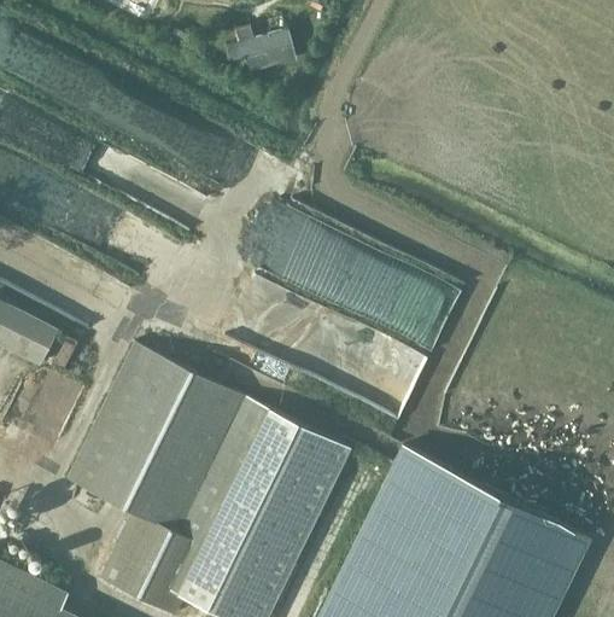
[(107,0),(147,19),(157,0),(107,0)]
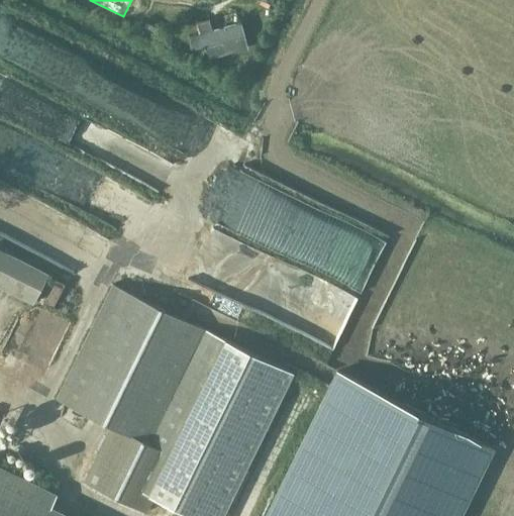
[(205,34),(194,37),(197,50),(211,46),(214,59),(253,48),(246,23),(216,31),(213,21),(202,24),(205,34)]
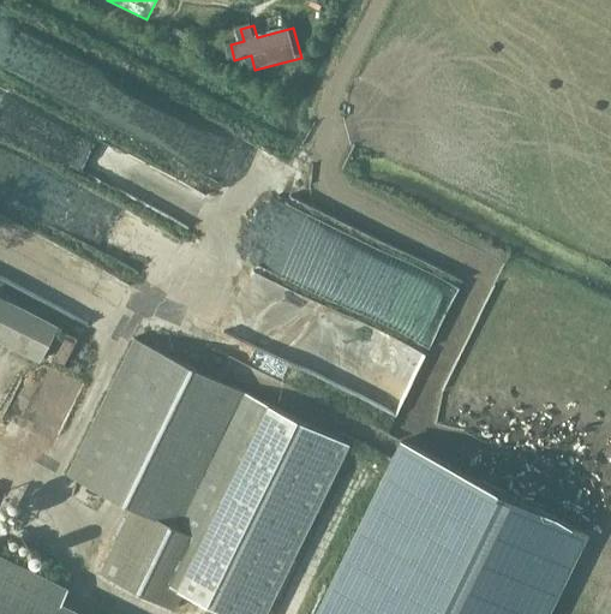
[(59,327),(0,297),(0,340),(41,362),(59,327)]
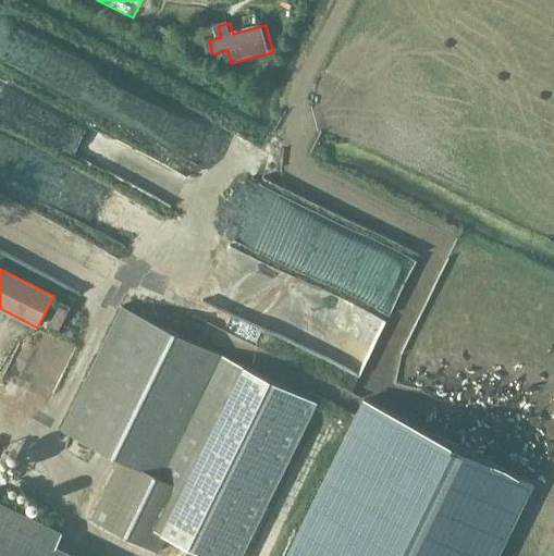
[(258,374),(247,369),(174,333),(124,309),(62,432),(113,457),(121,461),(91,521),(126,538),(160,554),(169,538),(206,555),(243,555),(318,404),(258,374)]
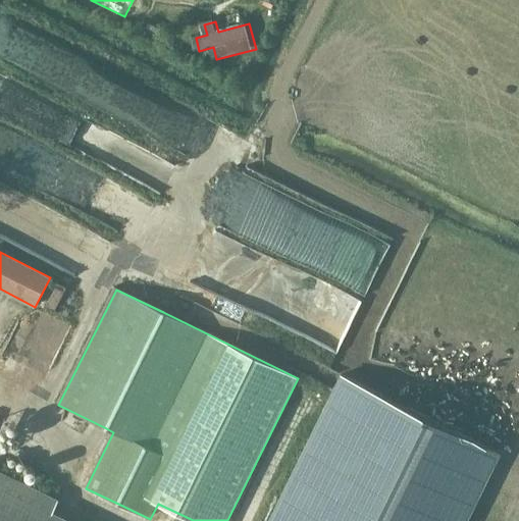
[(339,377),(267,520),(464,520),(497,455),(339,377)]
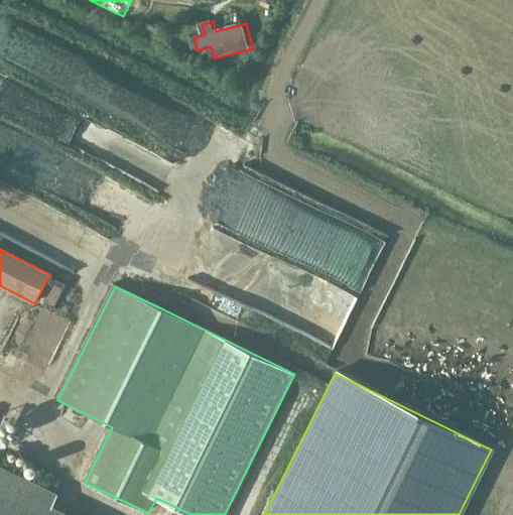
[(57,495),(0,467),(0,514),(67,514),(51,507),(57,495)]
